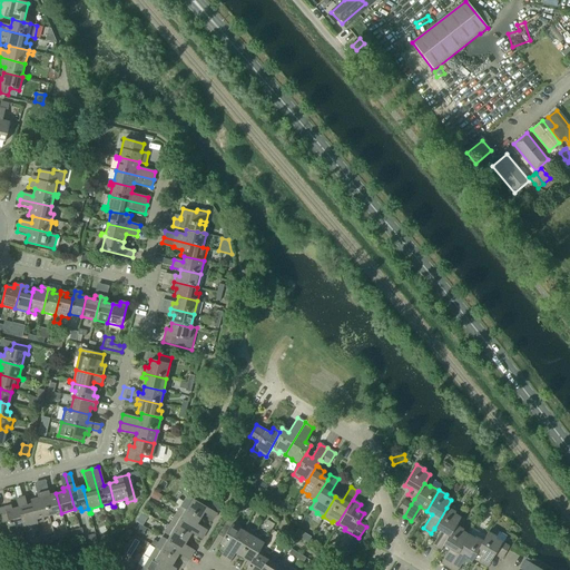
[(61,513),(56,493),(49,495),(48,492),(42,493),(48,517),(61,513)]
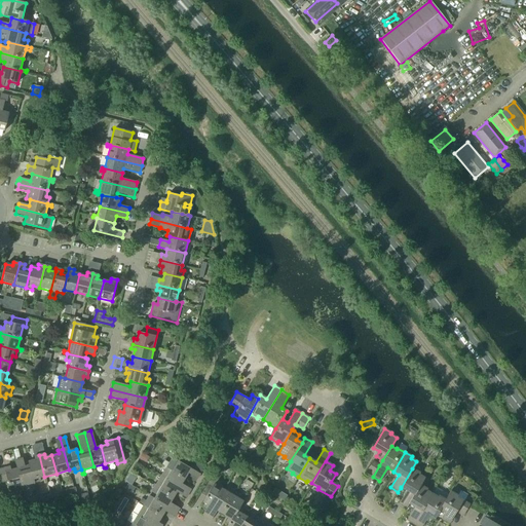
[(146,463),(149,458),(143,454),(140,459),(146,463)]
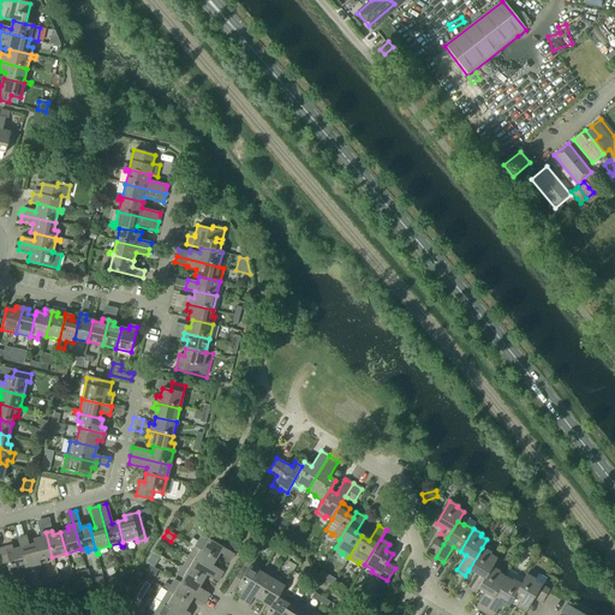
[(52,557),(46,532),(40,533),(41,538),(33,539),(34,544),(40,565),(47,562),(46,559),(52,557)]
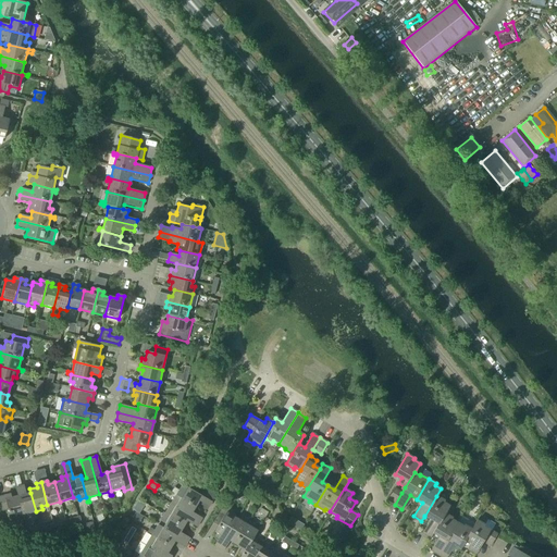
[(172,493),(175,495),(195,507),(198,500),(209,507),(211,503),(182,484),(178,490),(174,487),(172,493)]
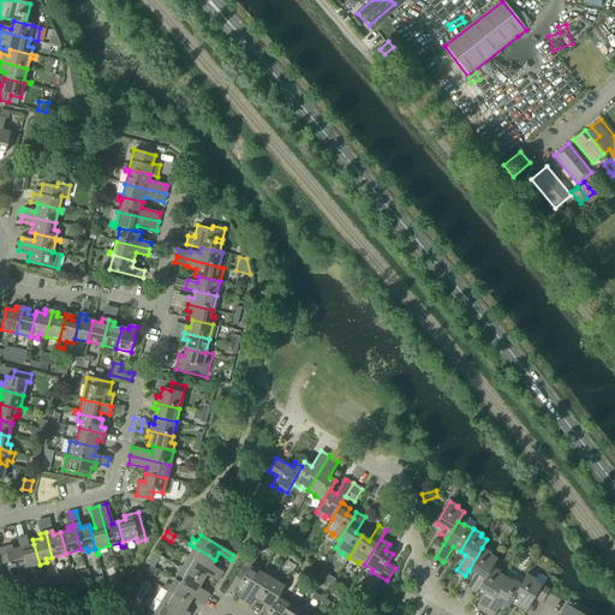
[(34,544),(28,545),(25,536),(17,538),(21,548),(25,568),(37,566),(37,569),(41,569),(40,565),(34,544)]
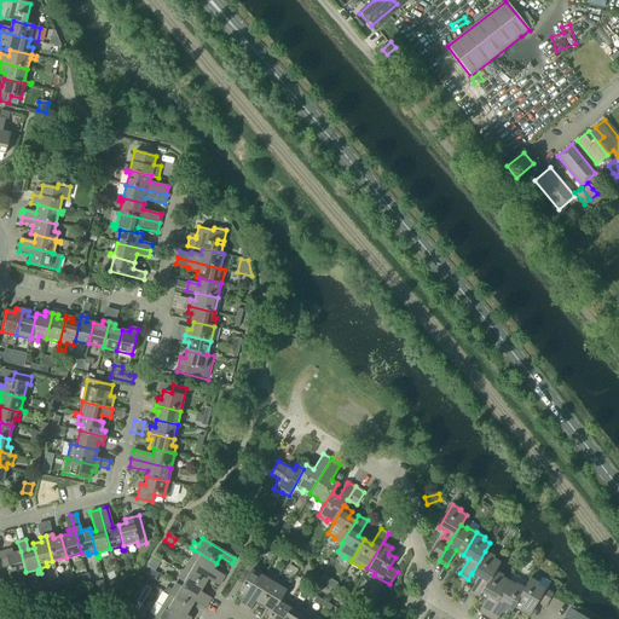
[(229,542),(227,543),(224,549),(233,555),(237,548),(229,542)]
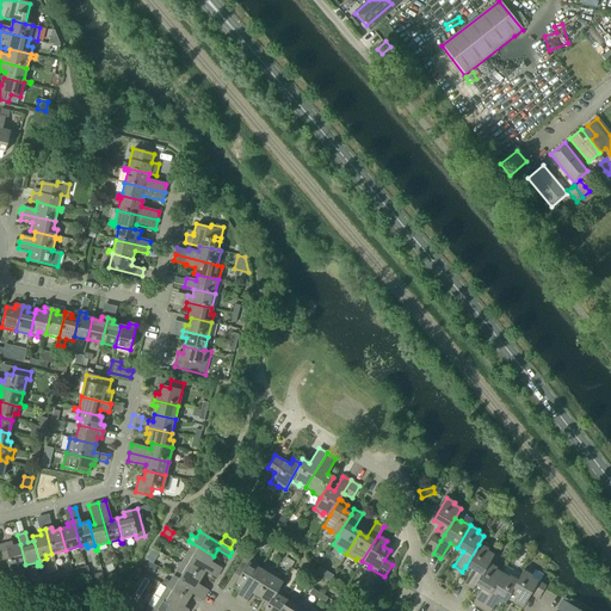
[(433,554),(440,541),(433,536),(425,549),(433,554)]
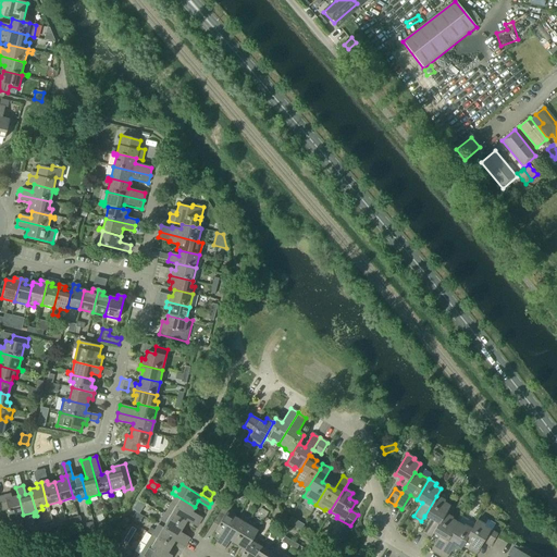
[(23,515),(19,496),(11,498),(10,494),(0,496),(0,508),(1,511),(8,509),(10,518),(23,515)]
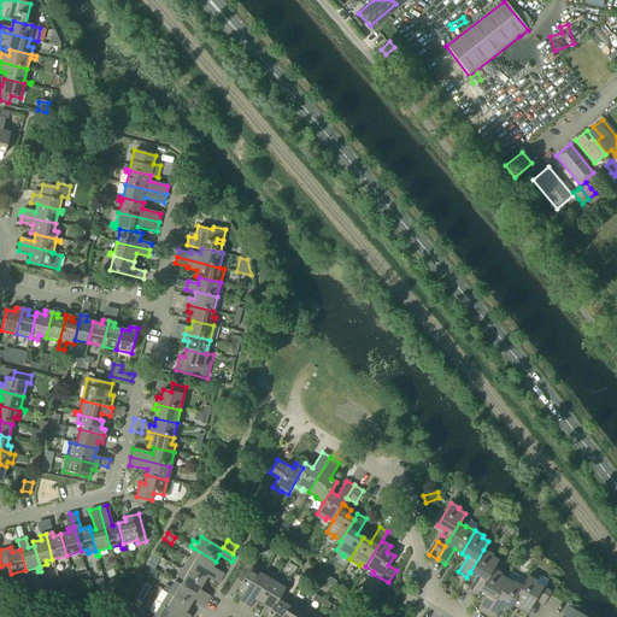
[(194,548),(188,559),(221,580),(223,575),(212,568),(216,562),(194,548)]
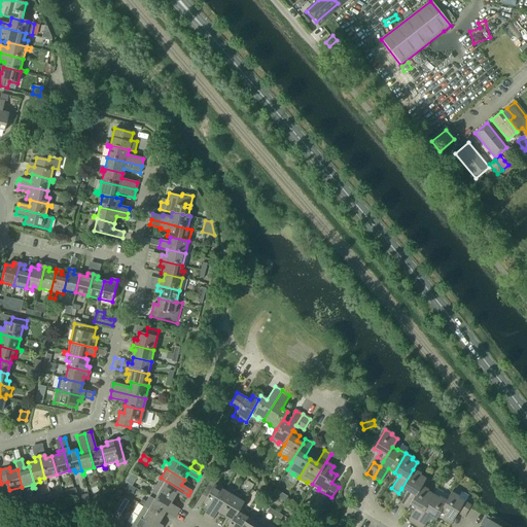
[(413,469),(401,489),(407,492),(399,505),(406,510),(409,504),(410,505),(421,486),(425,479),(419,475),(420,473),(413,469)]
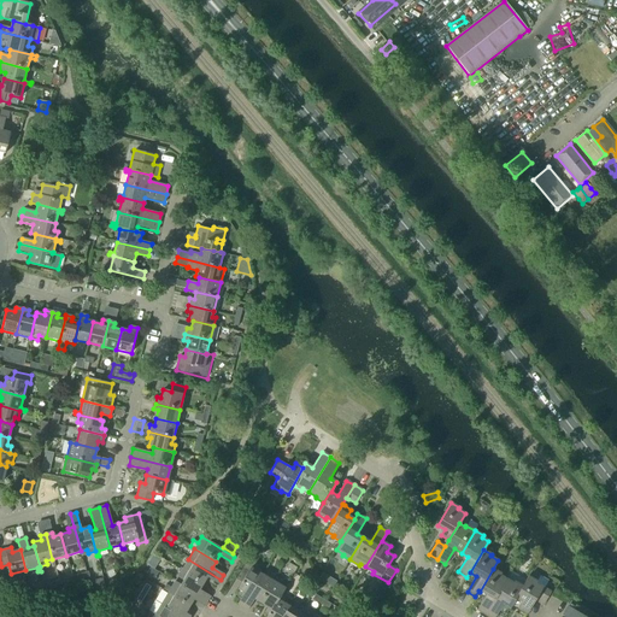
[(188,559),(181,570),(203,583),(206,577),(218,585),(221,580),(188,559)]
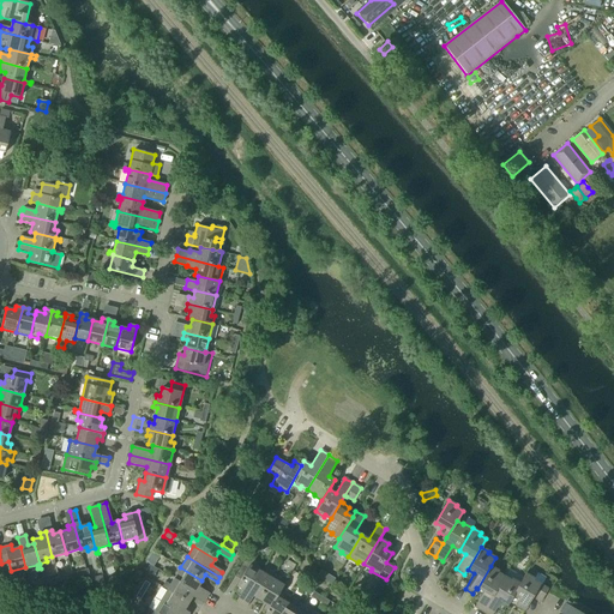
[(241,605),(260,571),(254,567),(257,564),(252,560),(236,587),(244,590),(236,602),(241,605)]
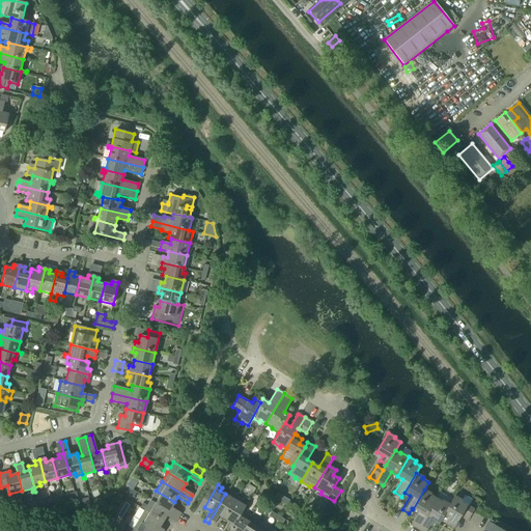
[(136,493),(129,488),(126,493),(133,497),(136,493)]
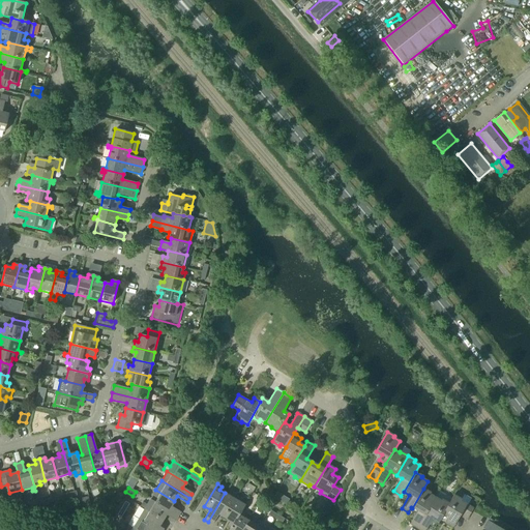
[(423,489),(412,508),(416,511),(409,524),(416,529),(436,498),(430,494),(431,493),(423,489)]
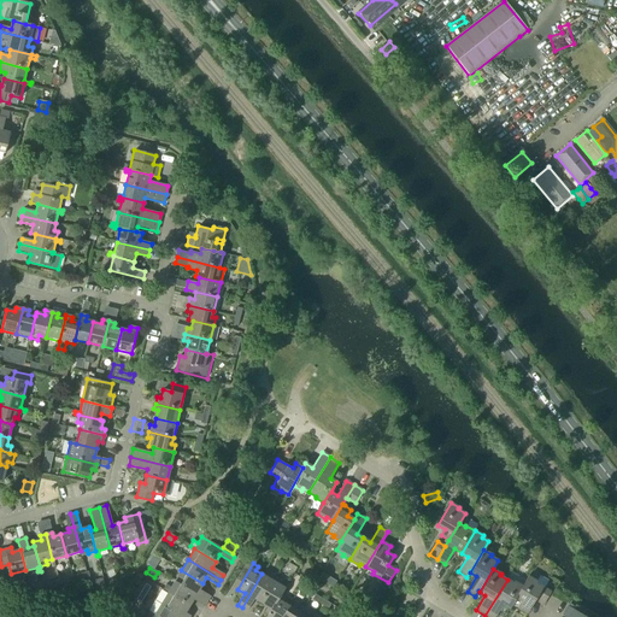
[(181,570),(175,582),(207,601),(211,597),(199,591),(203,583),(181,570)]
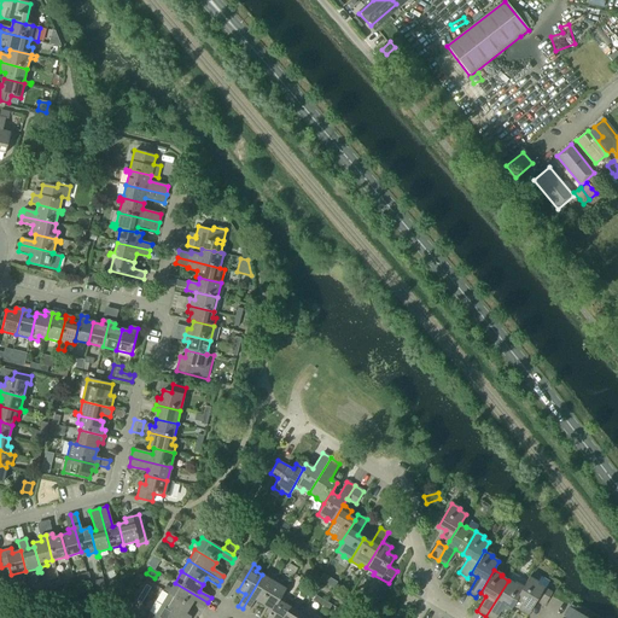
[(274,582),(262,575),(243,608),(248,611),(255,600),(261,604),(274,582)]
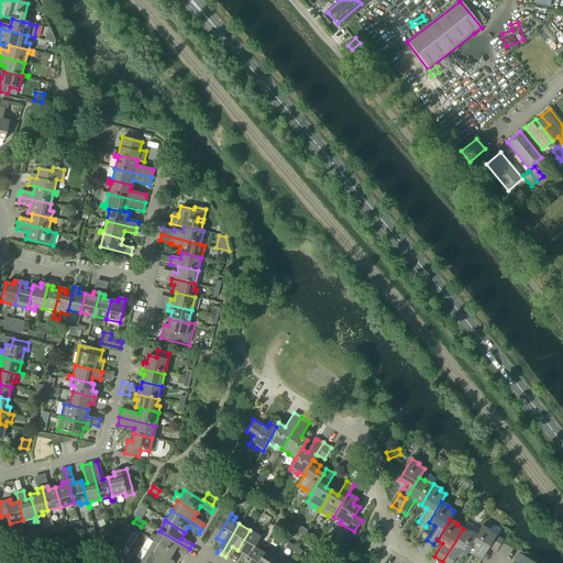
[(482,526),(476,536),(470,547),(477,551),(474,556),(481,560),(488,548),(495,552),(503,540),(489,532),(489,531),(482,526)]
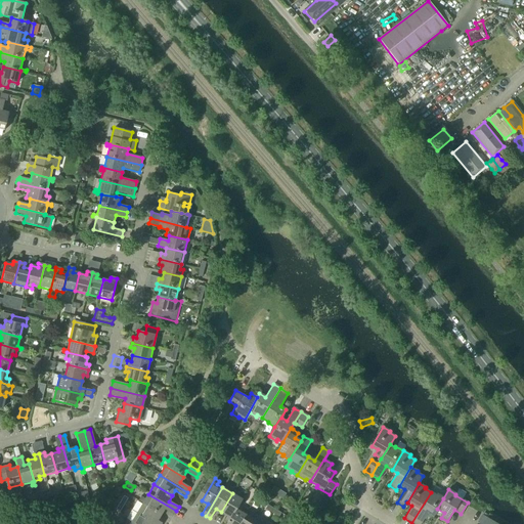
[(436,495),(431,492),(411,523),(413,523),(420,523),(427,514),(432,518),(437,509),(443,498),(437,494),(436,495)]
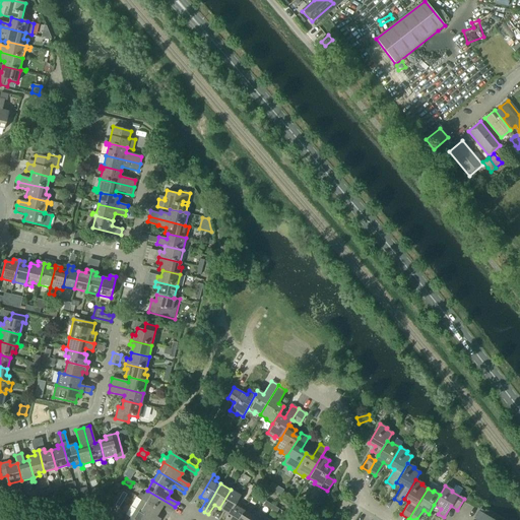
[(231,490),(219,508),(225,512),(223,516),(226,518),(240,496),(231,490)]
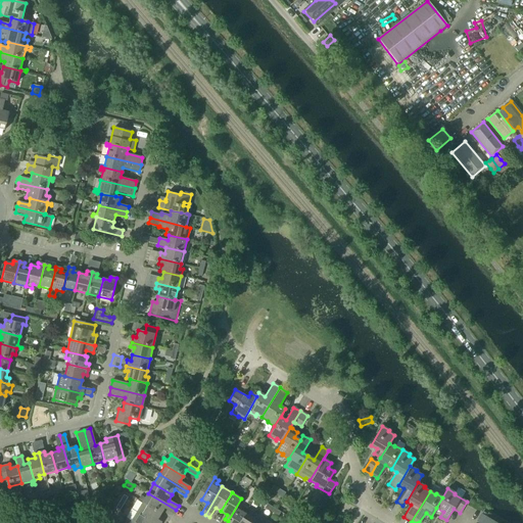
[(176,510),(148,493),(145,498),(140,495),(138,500),(142,503),(160,514),(163,508),(174,514),(176,510)]
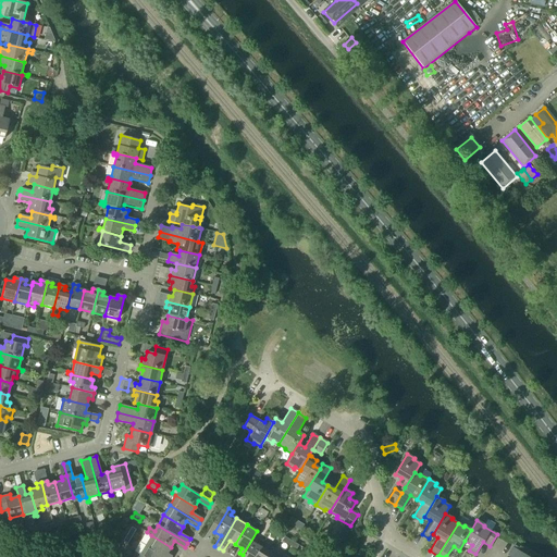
[(280,530),(273,527),(269,534),(275,537),(279,532),(280,530)]
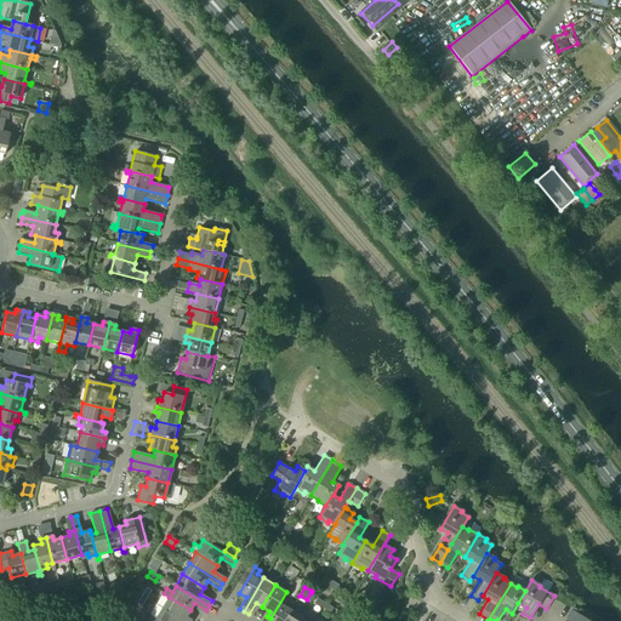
[(142,596),(147,599),(152,591),(147,588),(142,596)]
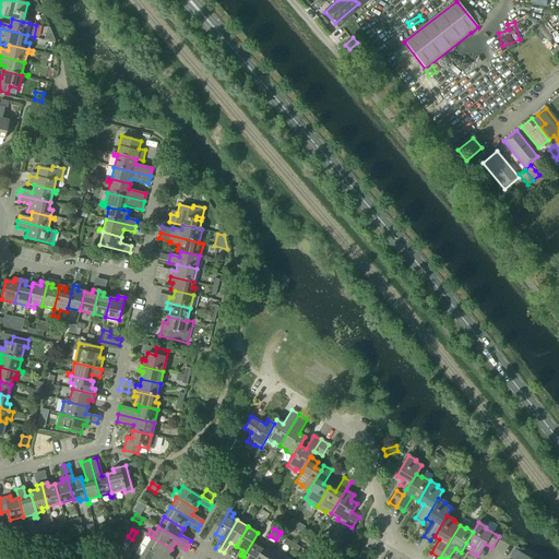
[(91,543),(95,532),(94,531),(88,532),(88,534),(83,535),(84,538),(91,543)]
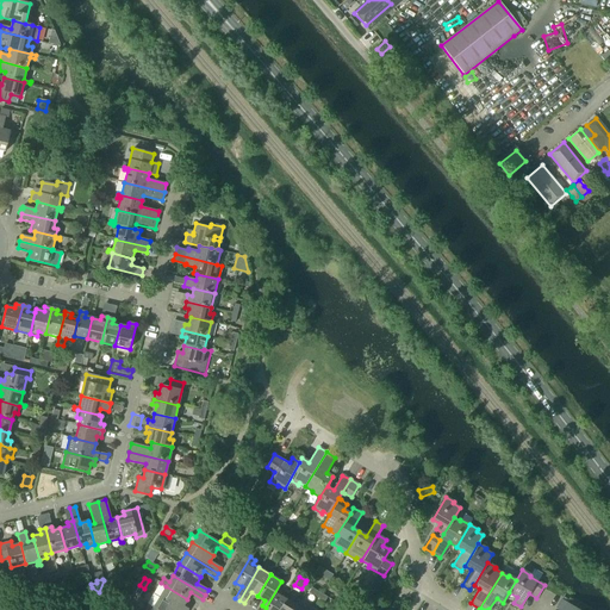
[(266,608),(263,609),(279,609),(285,599),(275,593),(281,582),(266,608)]
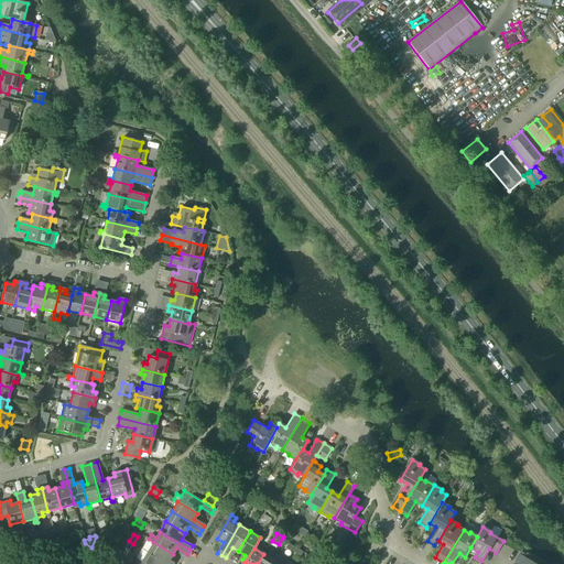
[(133,544),(129,541),(125,549),(129,551),(133,544)]
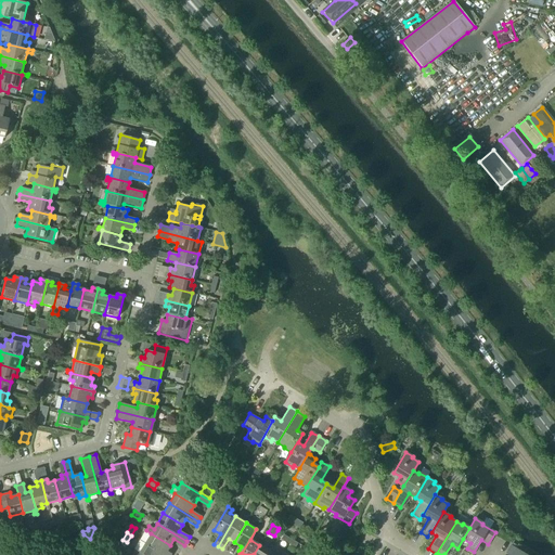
[(151,533),(145,543),(164,554),(170,554),(171,554),(166,552),(170,545),(151,533)]
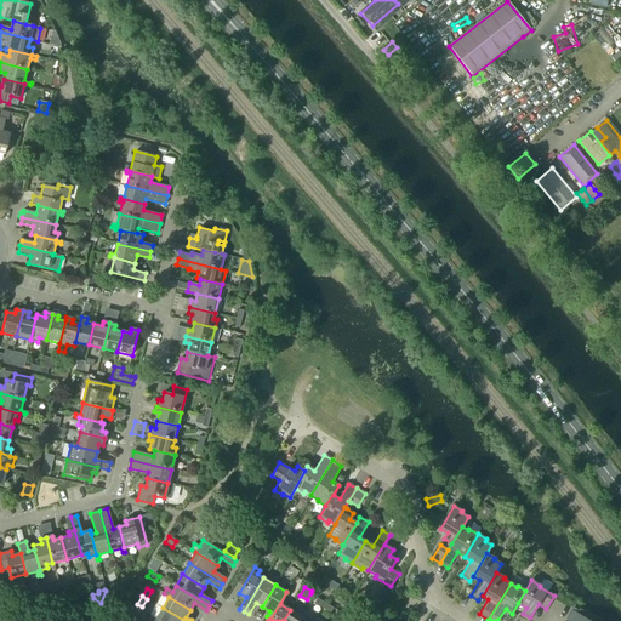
[(323,609),(325,603),(317,598),(314,604),(323,609)]
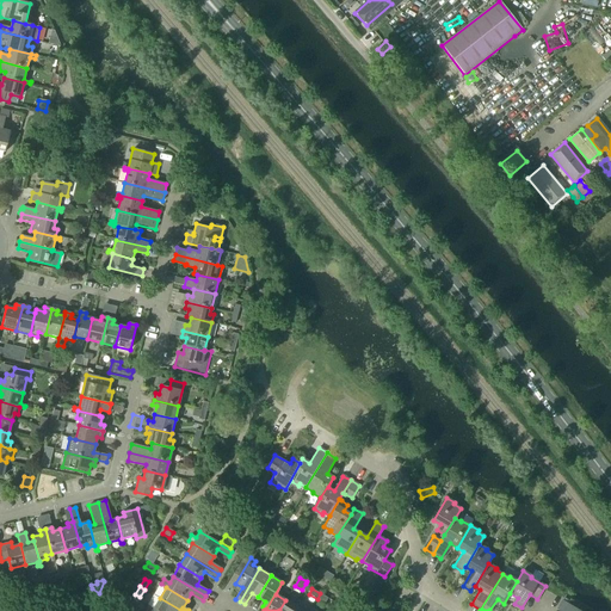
[(320,593),(318,599),(325,604),(328,598),(320,593)]
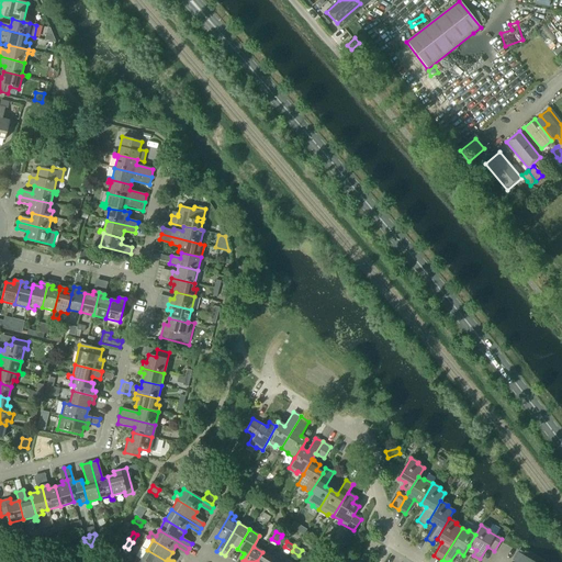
[(166,561),(147,550),(141,560),(136,557),(133,561),(166,561)]
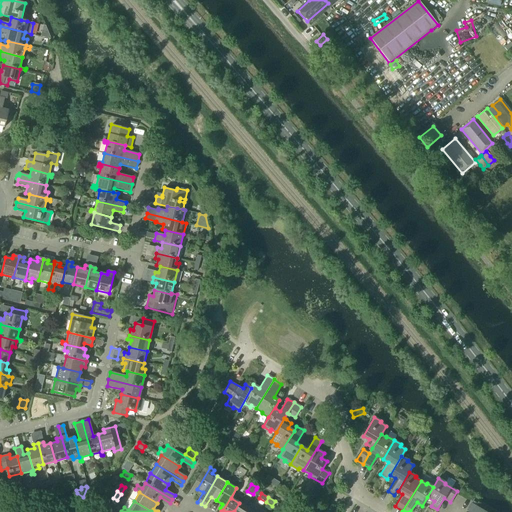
[(239,503),(234,511),(246,511),(249,509),(252,504),(247,501),(244,506),(239,503)]
